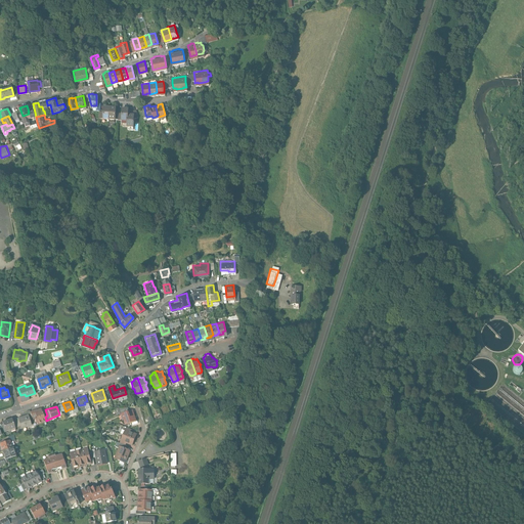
[(36,418),(38,423),(46,421),(45,417),(43,410),(42,408),(35,410),(37,417),(36,418)]
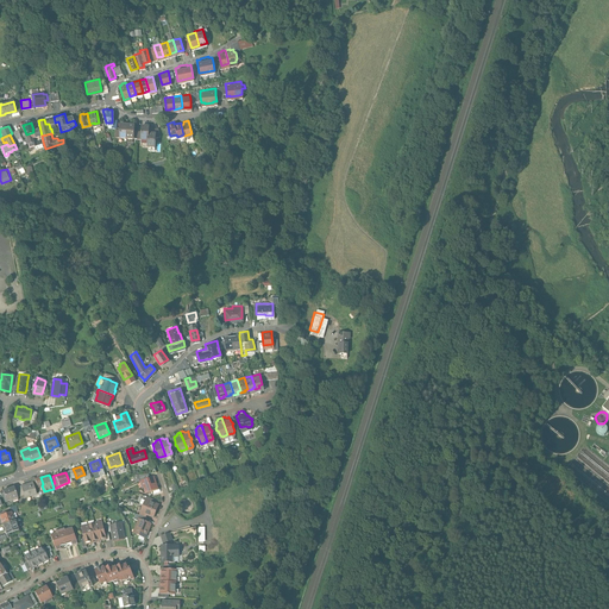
[(149,476),(140,478),(144,490),(156,487),(152,475),(149,476)]
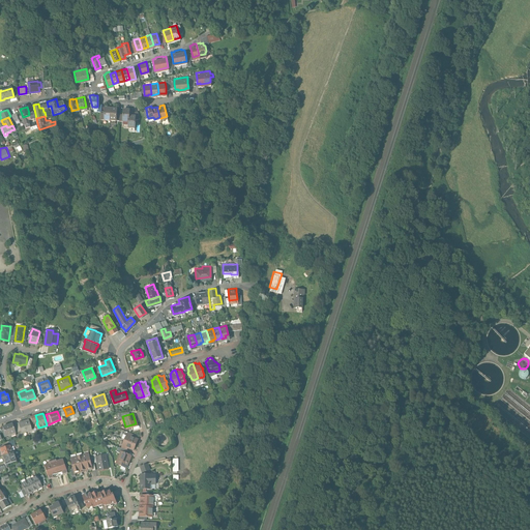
[(16,422),(16,423),(19,431),(22,431),(22,433),(31,430),(28,419),(20,422),(20,421),(16,422)]
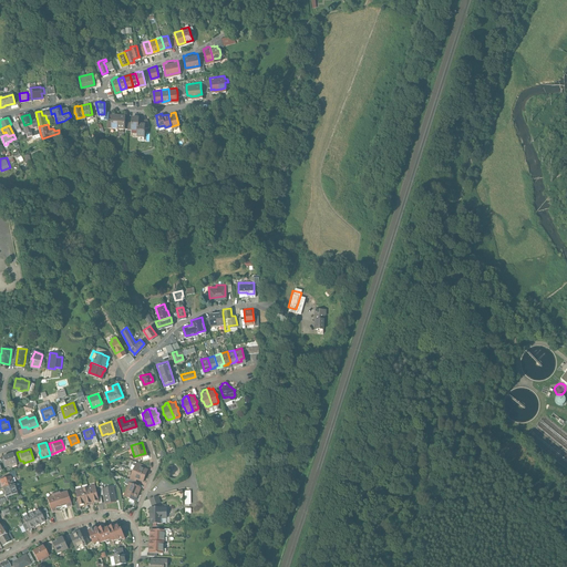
[(13,453),(3,456),(7,465),(12,464),(12,465),(17,464),(16,462),(13,454),(13,453)]
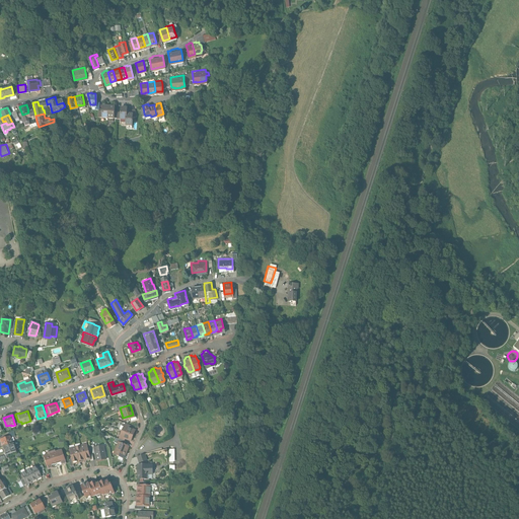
[(132,431),(133,430),(134,428),(129,426),(123,424),(121,429),(131,433),(132,431)]
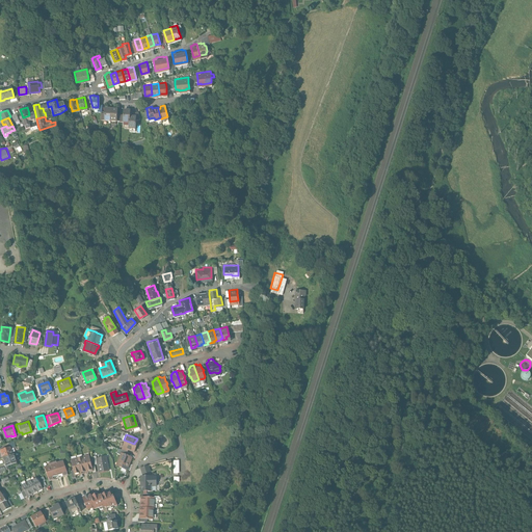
[(134,447),(133,446),(134,444),(124,440),(122,445),(128,447),(133,450),(134,447)]
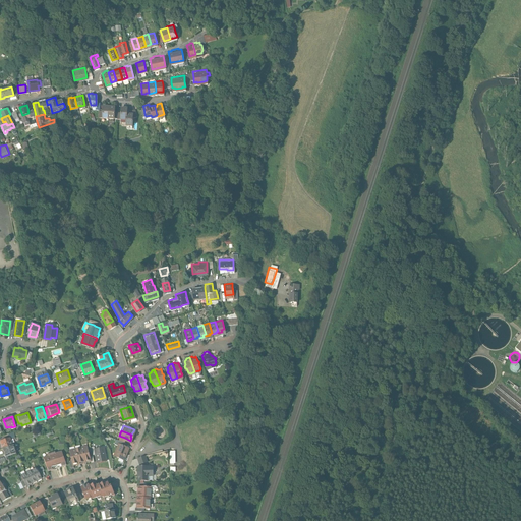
[(0,441),(3,447),(12,444),(10,438),(6,439),(5,437),(3,438),(3,440),(0,441)]
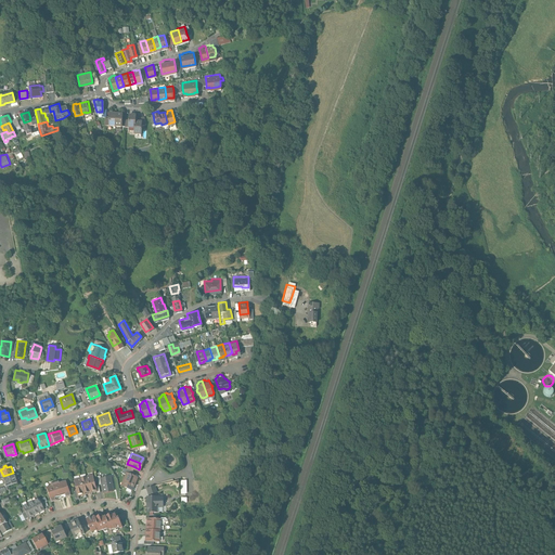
[(126,470),(125,473),(123,478),(125,478),(121,483),(131,488),(137,475),(131,473),(126,470)]
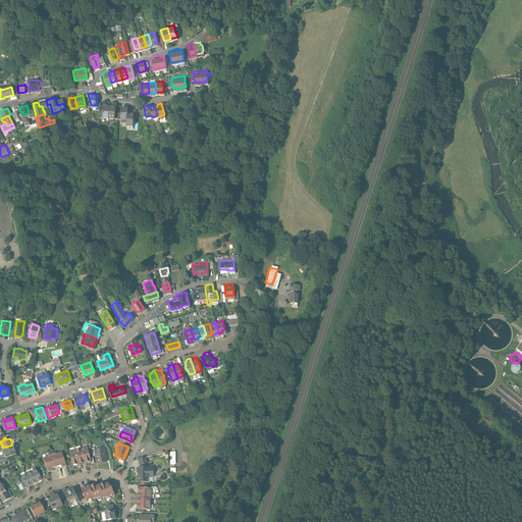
[(12,445),(3,448),(5,457),(16,453),(13,445),(12,445)]
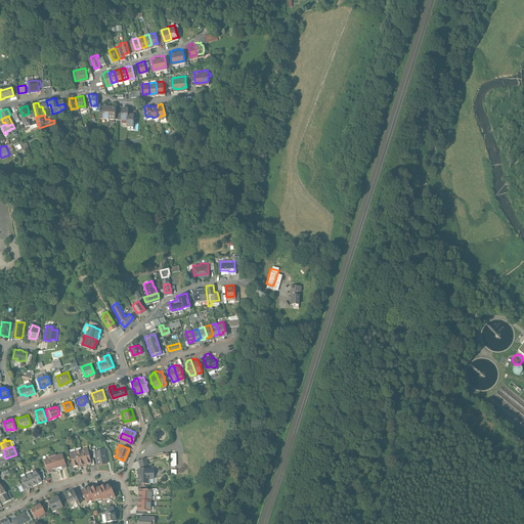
[(89,455),(86,446),(80,447),(84,464),(90,462),(91,462),(89,455)]
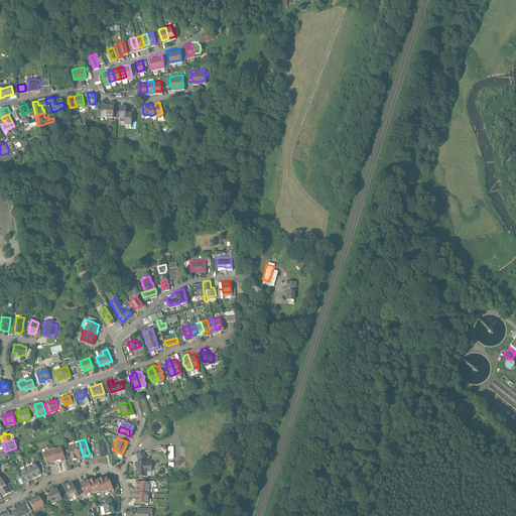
[(79,440),(74,442),(77,458),(83,457),(79,440)]
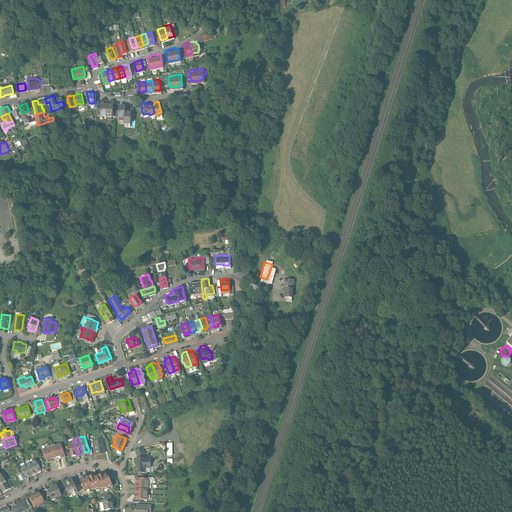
[(101,438),(92,439),(92,444),(94,452),(103,450),(101,438)]
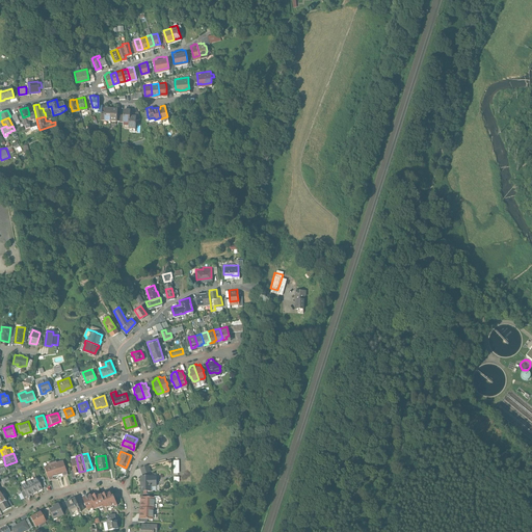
[(76,456),(70,457),(72,468),(73,473),(74,473),(79,472),(76,456)]
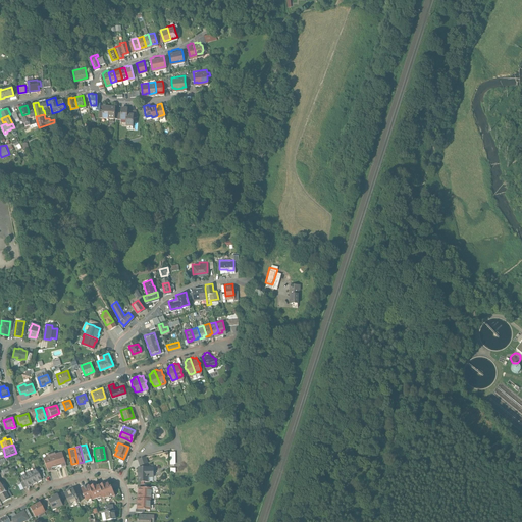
[(49,453),(48,455),(45,457),(44,458),(48,469),(49,470),(55,468),(56,468),(58,467),(58,466),(65,464),(65,463),(61,452),(60,451),(57,452),(56,451),(55,451),(49,453)]
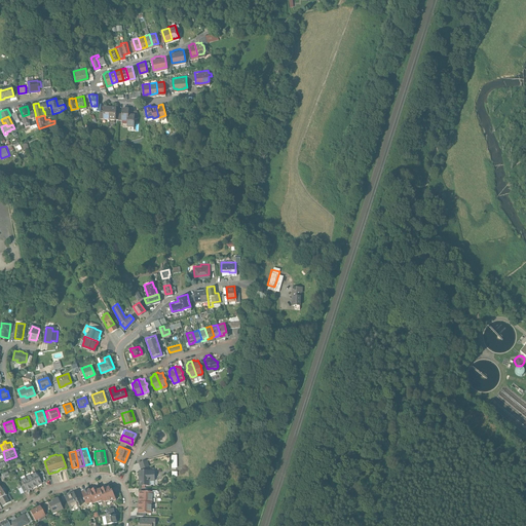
[(146,458),(139,460),(140,466),(148,464),(146,458)]
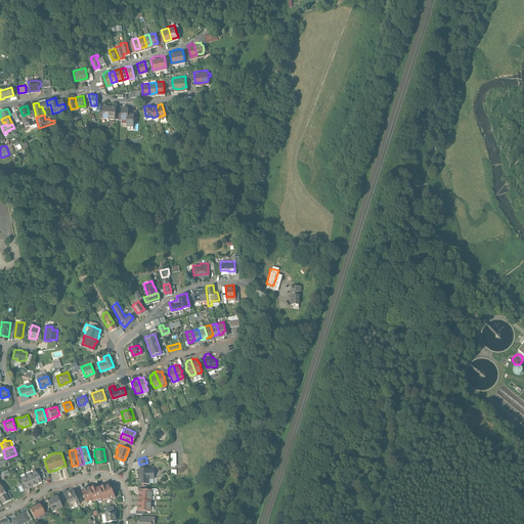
[(147,467),(138,467),(138,481),(147,481),(147,476),(153,476),(153,468),(147,468),(147,467)]
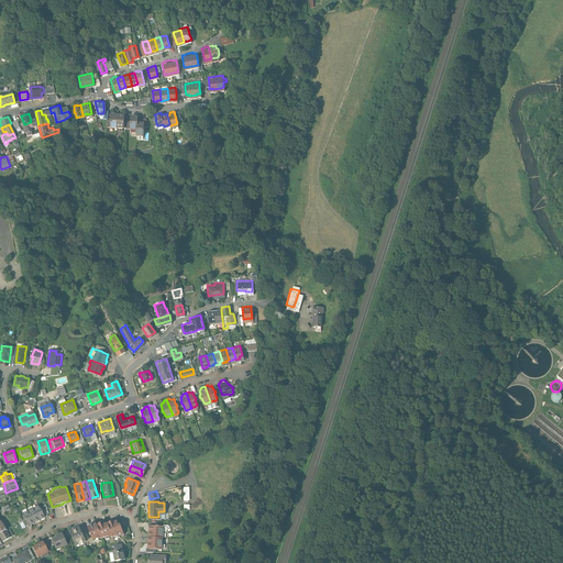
[(40,504),(34,507),(40,518),(45,516),(42,509),(40,504)]
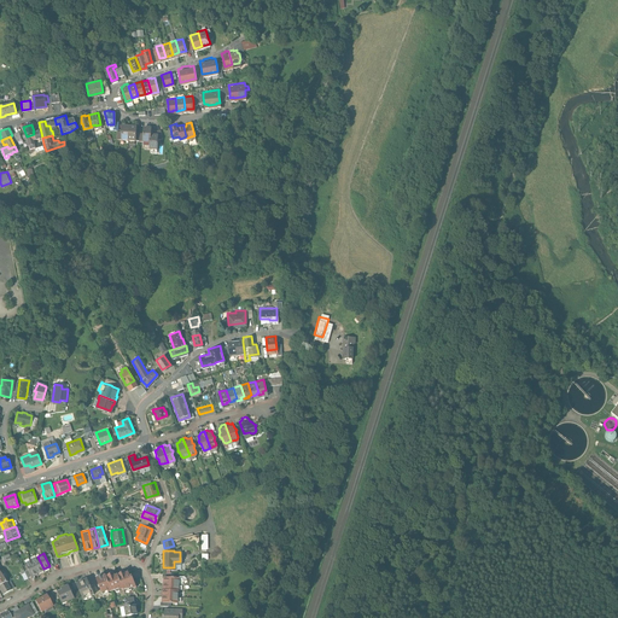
[(38,557),(31,559),(38,572),(44,569),(38,557)]
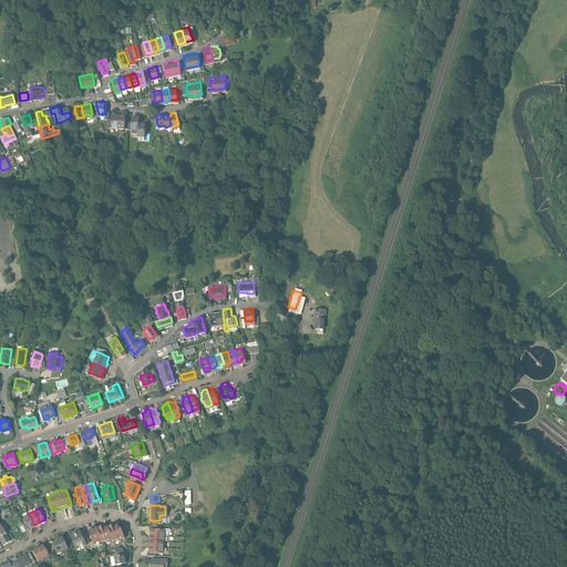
[(29,513),(23,516),(26,522),(29,527),(34,525),(29,513)]
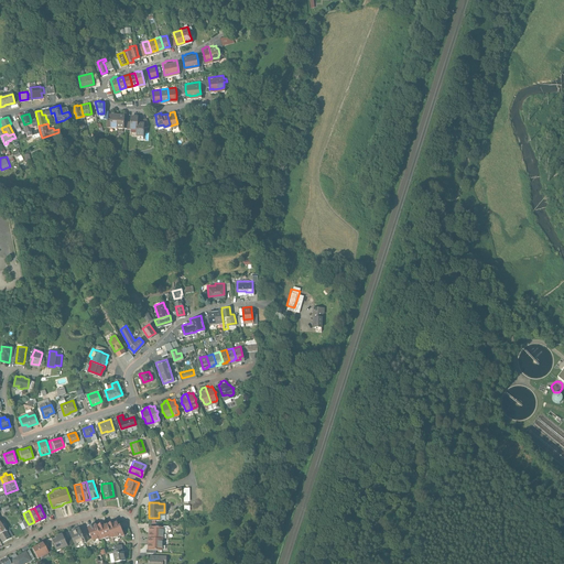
[(112,520),(107,522),(112,535),(112,537),(118,534),(119,537),(123,534),(119,523),(118,524),(117,520),(114,521),(112,520)]
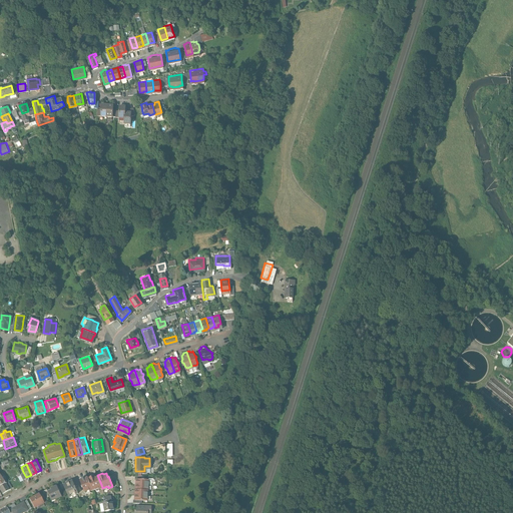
[(93,474),(87,477),(92,489),(97,486),(98,488),(102,487),(97,475),(94,476),(93,474)]
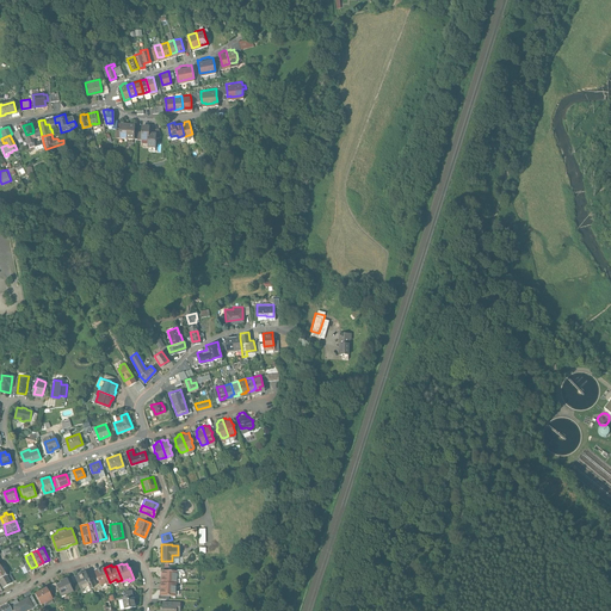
[(99,584),(104,582),(106,584),(110,582),(104,568),(104,567),(102,566),(93,569),(98,581),(99,584)]
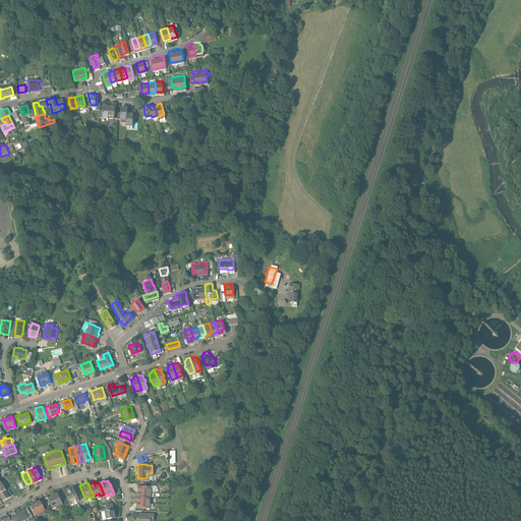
[(64,490),(63,490),(65,494),(68,502),(75,499),(76,501),(78,500),(75,494),(72,486),(64,490)]
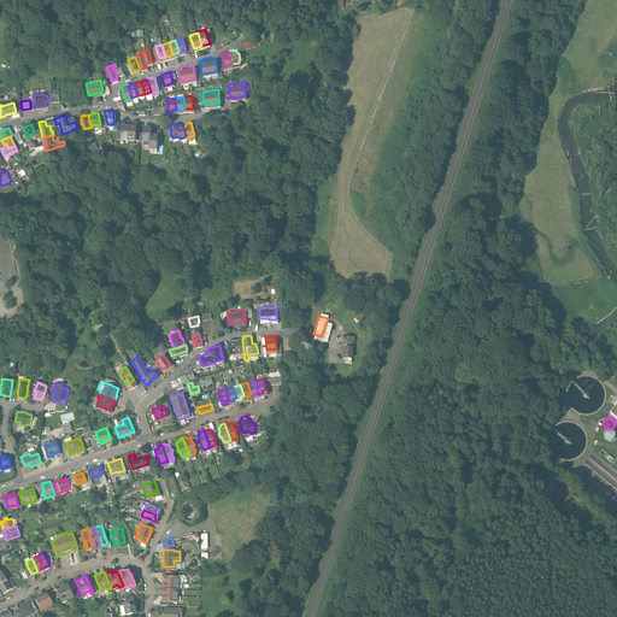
[(6,580),(0,582),(0,586),(4,592),(11,588),(10,585),(7,580),(6,580)]
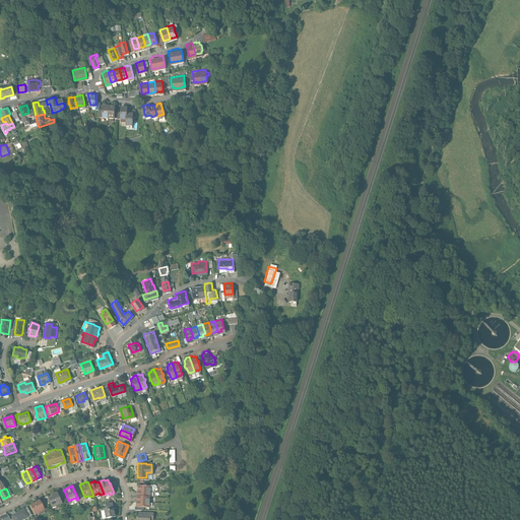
[(52,496),(49,497),(48,497),(51,503),(52,505),(56,503),(56,505),(62,502),(57,492),(52,494),(52,496)]
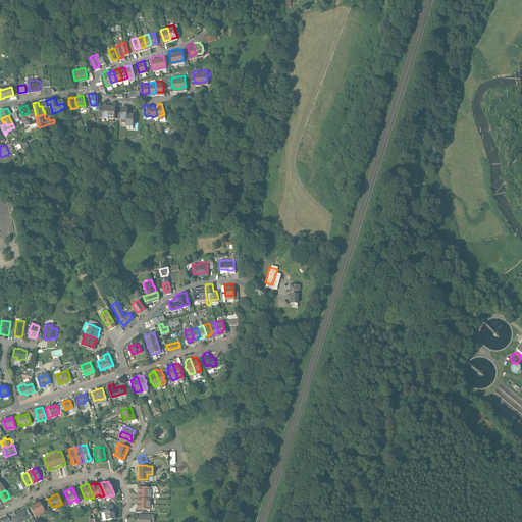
[(45,500),(41,503),(45,511),(49,508),(48,507),(45,500)]
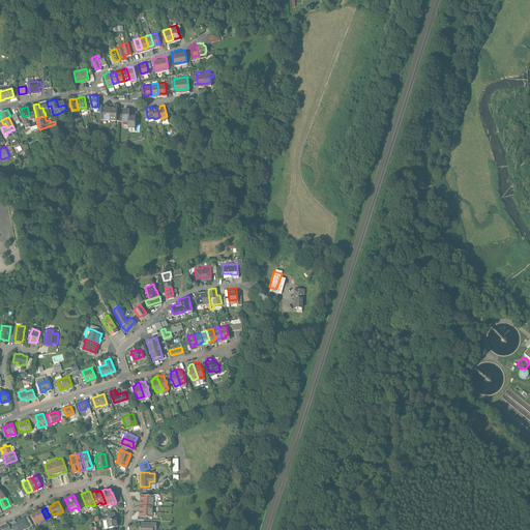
[(36,511),(31,513),(36,524),(46,519),(41,510),(40,509),(36,511)]
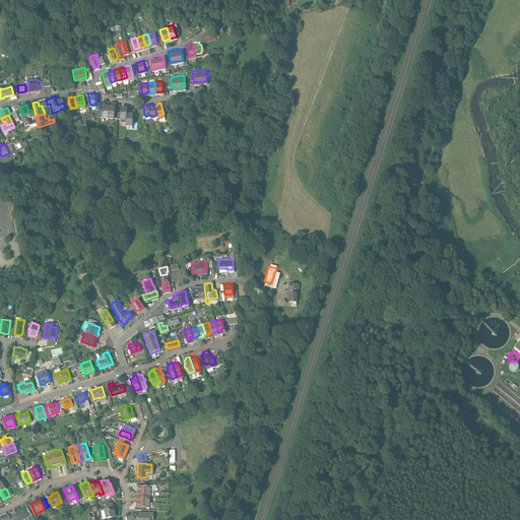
[(114,513),(111,502),(109,502),(106,502),(107,506),(105,507),(105,509),(104,510),(106,517),(111,516),(111,514),(114,513)]
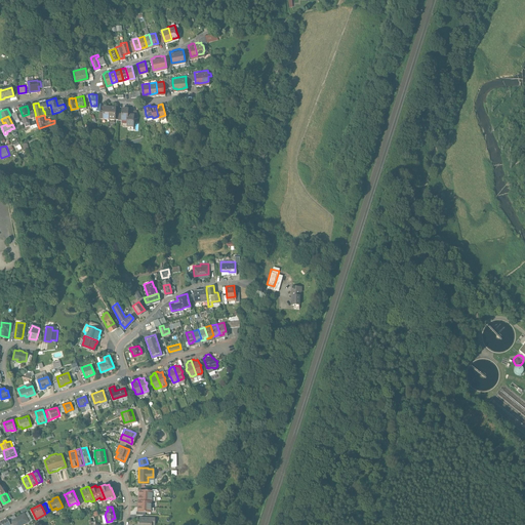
[(255,509),(249,507),(249,509),(248,508),(246,513),(246,512),(245,516),(244,520),(245,520),(244,522),(251,524),(251,522),(252,522),(254,518),(255,515),(256,511),(255,511),(255,509)]
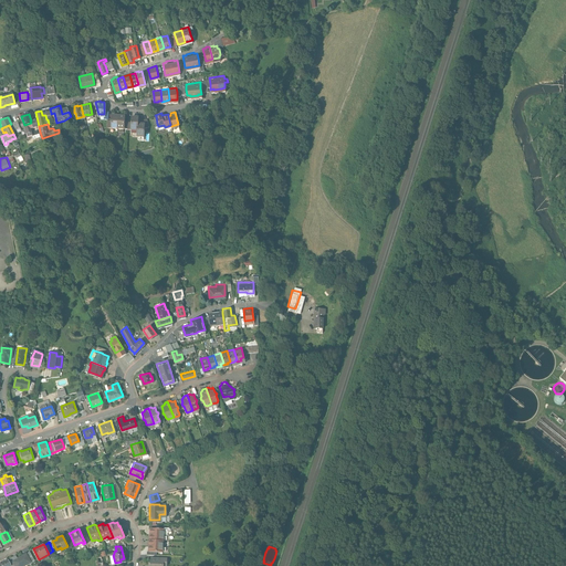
[(14,565),(16,565),(21,565),(22,565),(22,564),(25,562),(27,564),(31,561),(27,553),(16,558),(13,556),(8,558),(11,565),(14,565)]
